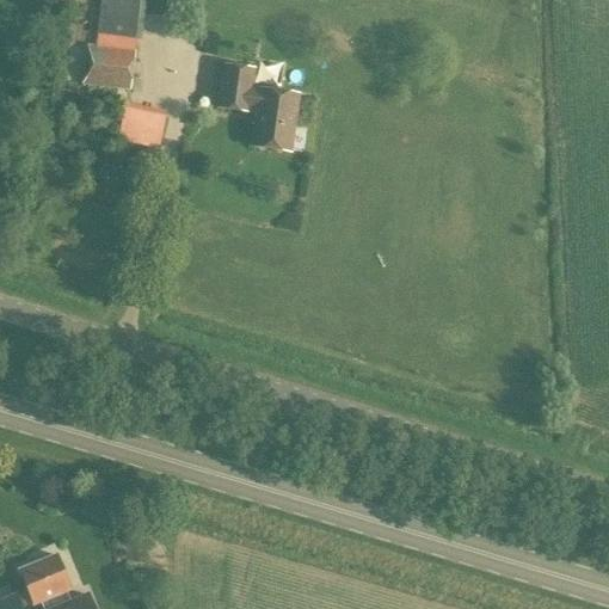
[(130,98),(131,90),(139,40),(143,40),(148,0),(103,0),(97,44),(88,43),(82,84),(117,88),(117,97),(130,98)]
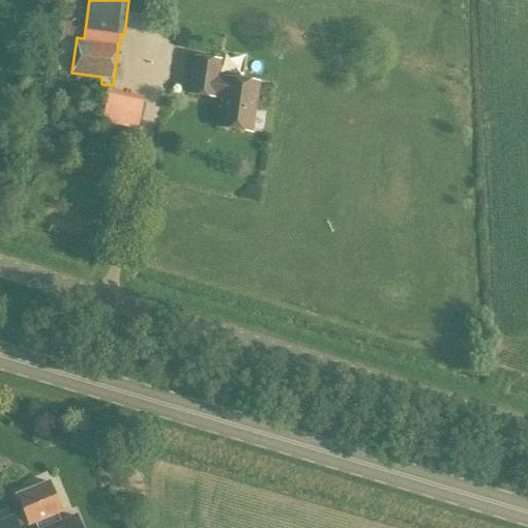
[(220,126),(254,132),(260,82),(220,76),(222,59),(196,56),(191,93),(222,97),(221,107),(223,107),(220,126)]
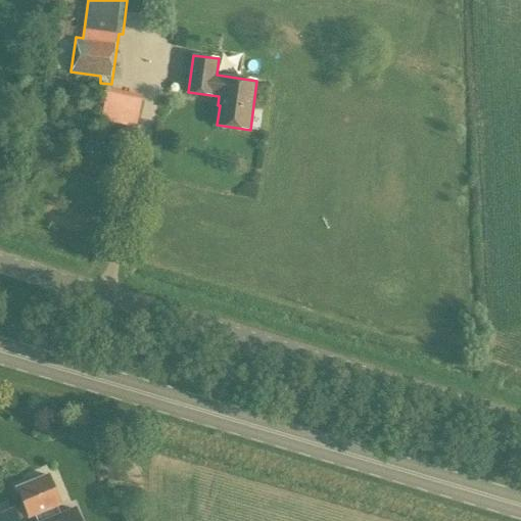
[(144,99),(107,91),(102,116),(138,125),(144,99)]
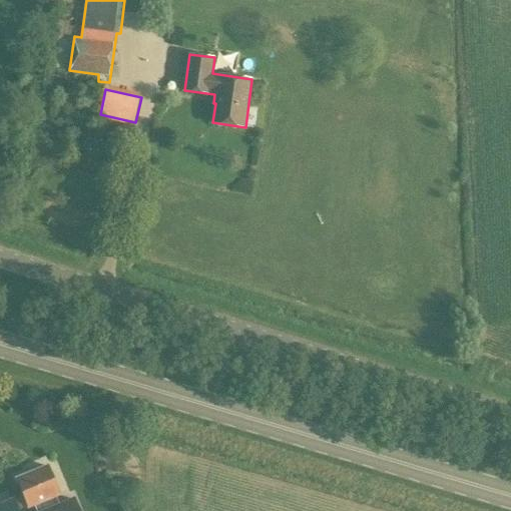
[(24,495),(15,499),(19,508),(28,504),(29,507),(35,504),(57,495),(61,494),(48,465),(17,477),(24,495)]
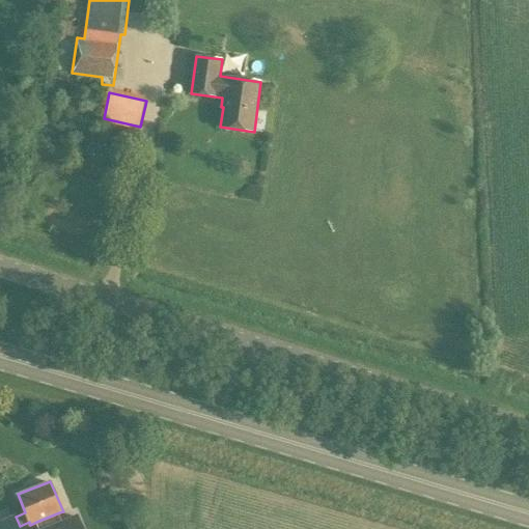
[(59,512),(36,522),(39,528),(81,528),(77,517),(63,522),(59,512)]
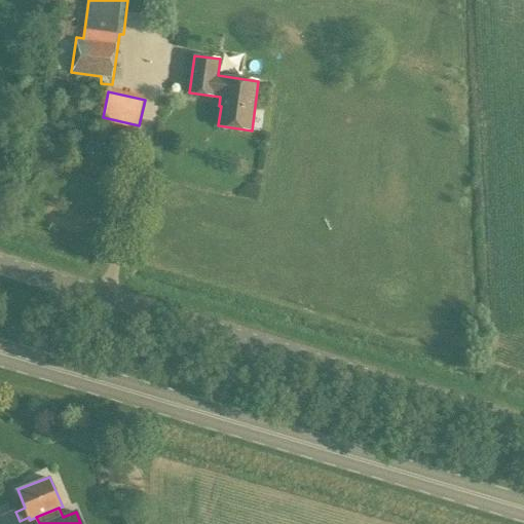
[(21,523),(20,521),(15,512),(14,510),(0,515),(0,523),(21,523)]
